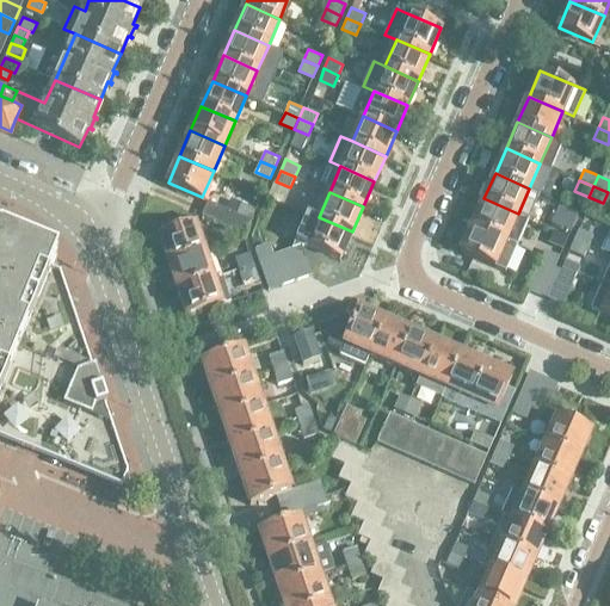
[(529,218),(518,214),(484,198),(473,224),(518,243),(529,218)]
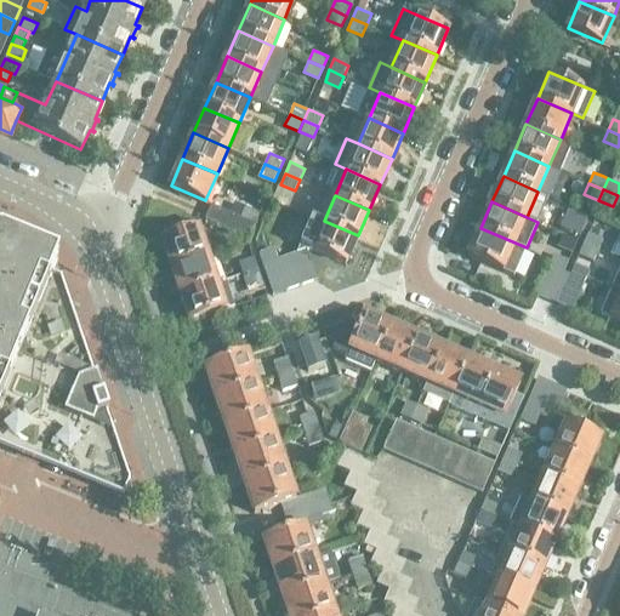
[(256,222),(242,216),(214,204),(208,218),(235,231),(238,227),(251,233),(256,222)]
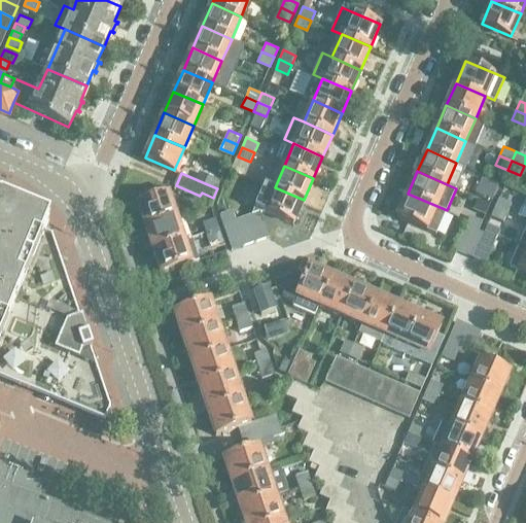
[(209,174),(205,183),(217,188),(221,179),(209,174)]
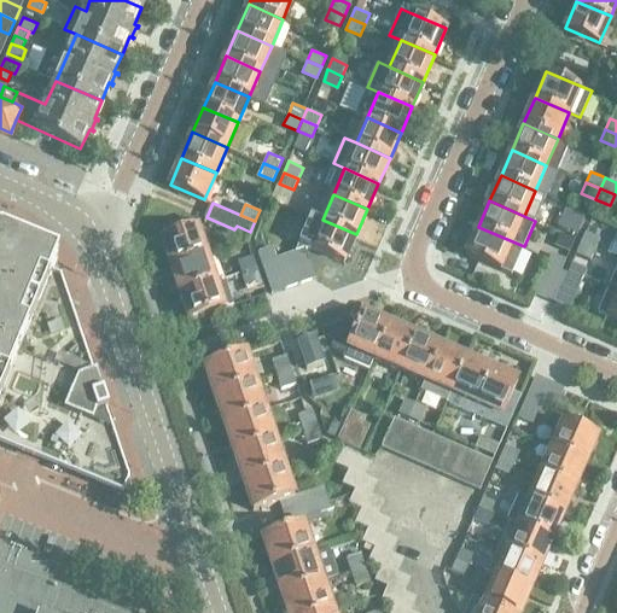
[(356,234),(322,220),(312,215),(297,249),(306,246),(308,245),(344,261),(356,234)]
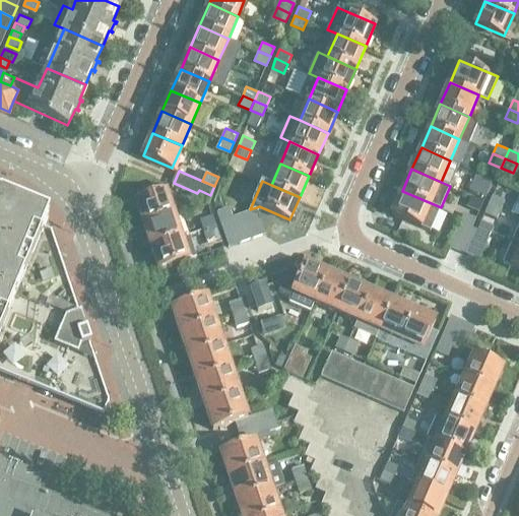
[(483,200),(488,191),(475,186),(471,195),(483,200)]
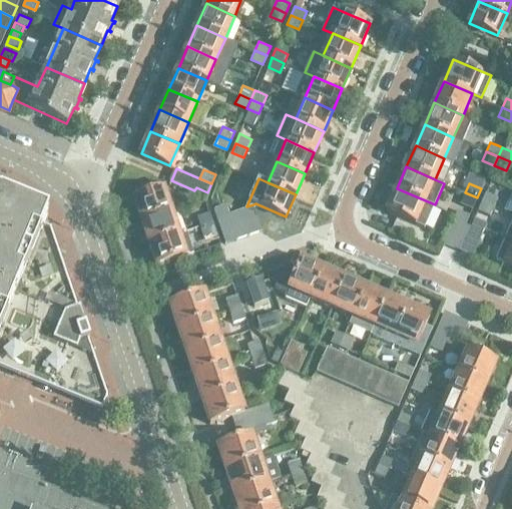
[(135,197),(142,220),(172,210),(164,186),(135,197)]
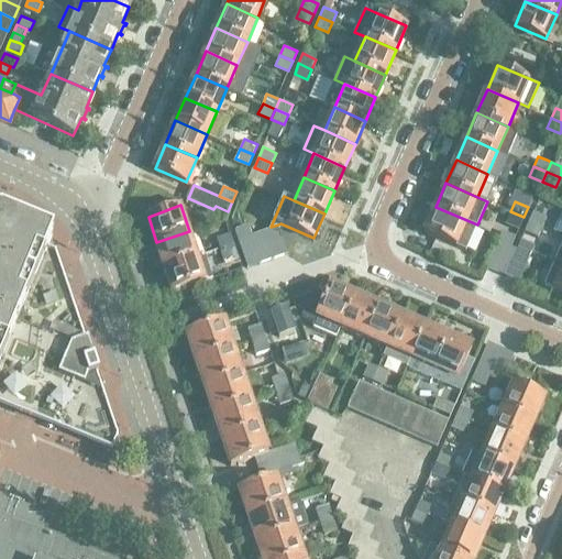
[(466,249),(477,225),(436,207),(425,231),(466,249)]
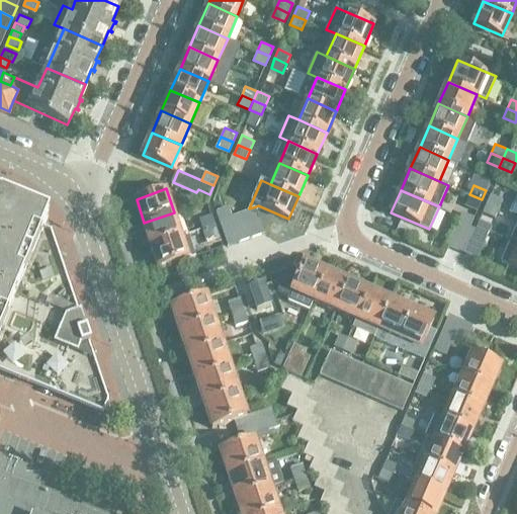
[(492,192),(488,202),(499,207),(504,198),(492,192)]
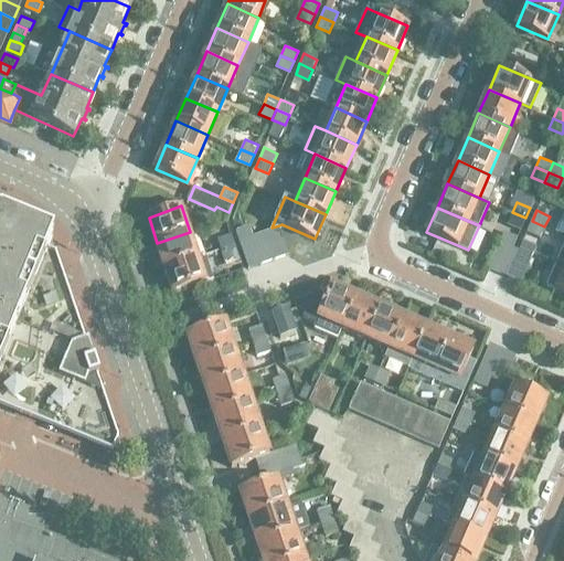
[(521,228),(525,218),(512,212),(508,222),(521,228)]
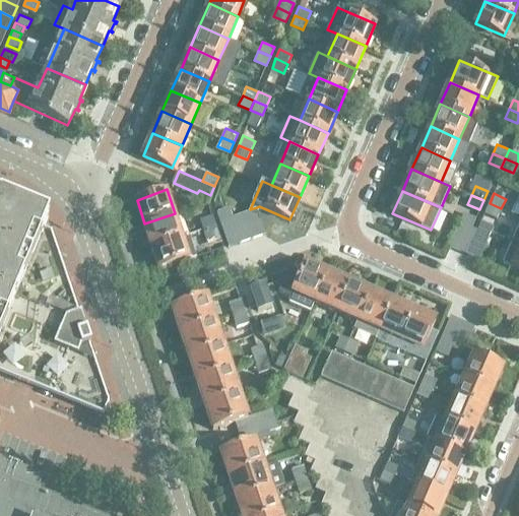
[(0,350),(1,351),(43,249),(37,246),(44,230),(49,216),(0,196),(0,350)]
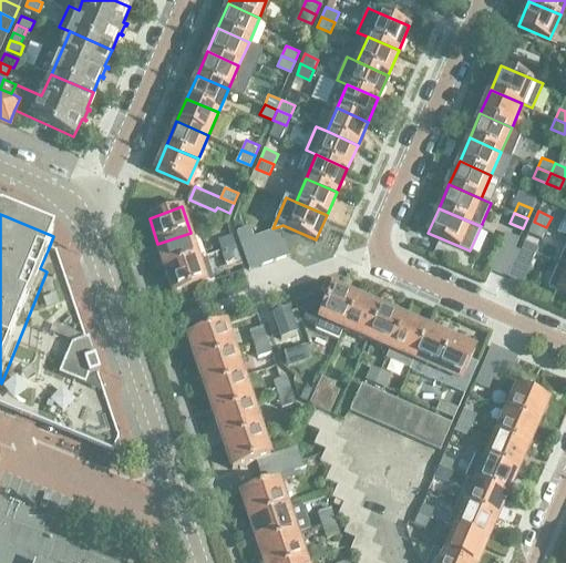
[(543,237),(546,227),(534,222),(530,232),(543,237)]
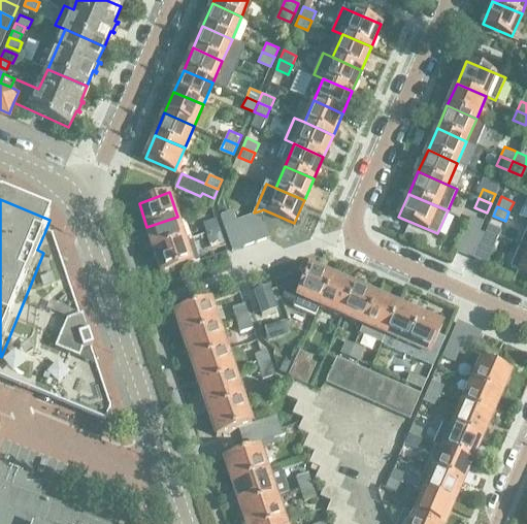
[(221,214),(224,223),(237,219),(233,209),(221,214)]
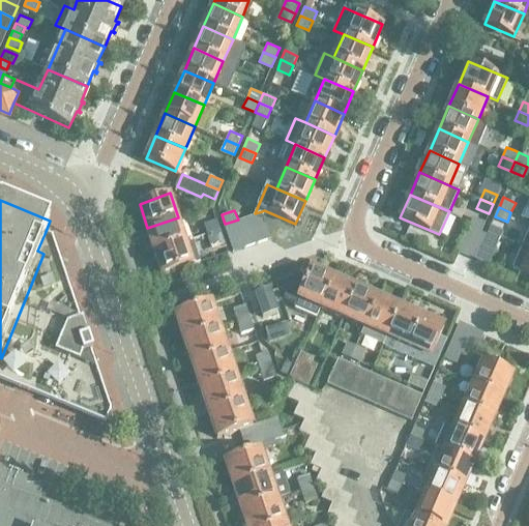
[(255,213),(250,215),(258,240),(270,236),(262,211),(255,213)]
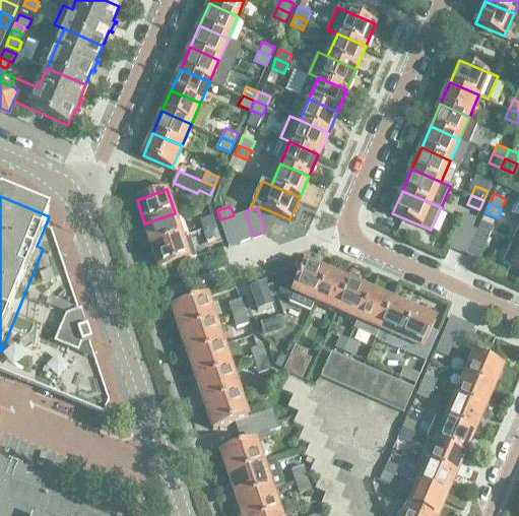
[(253,236),(245,211),(234,215),(242,240),(253,236)]
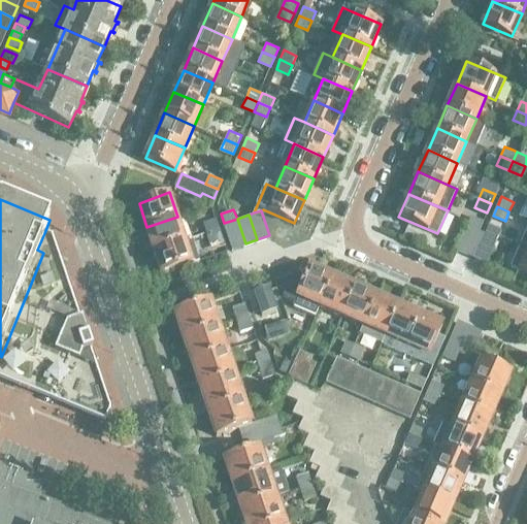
[(471,215),(467,224),(480,230),(484,221),(471,215)]
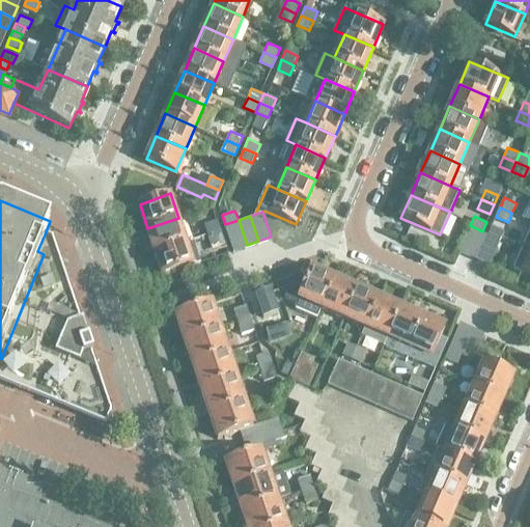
[(186,240),(178,218),(147,228),(156,250),(186,240)]
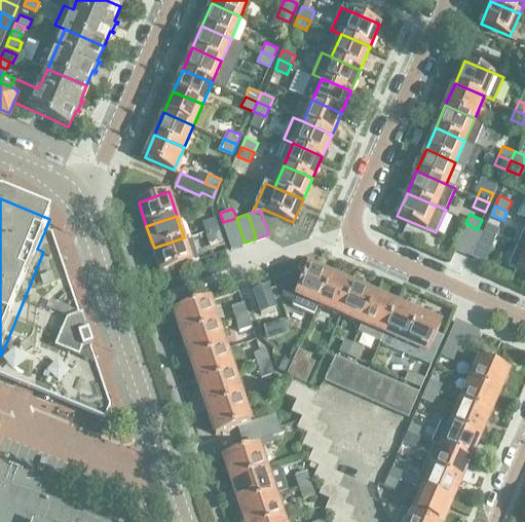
[(219,226),(216,216),(203,220),(207,230),(219,226)]
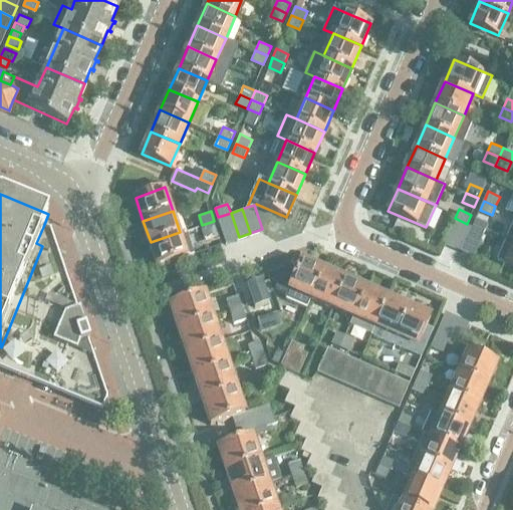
[(239,237),(231,213),(218,217),(226,241),(239,237)]
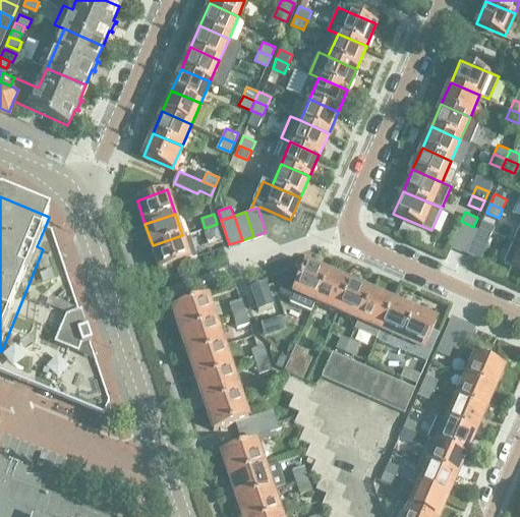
[(482,220),(478,229),(490,234),(495,225),(482,220)]
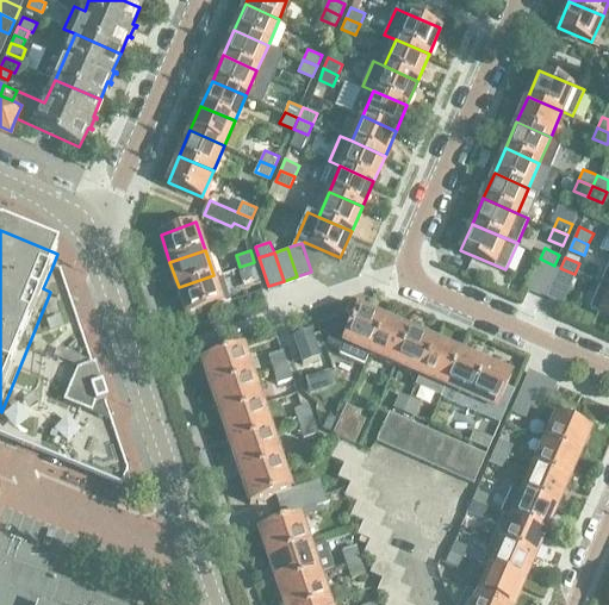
[(542,293),(554,266),(540,259),(528,286),(542,293)]
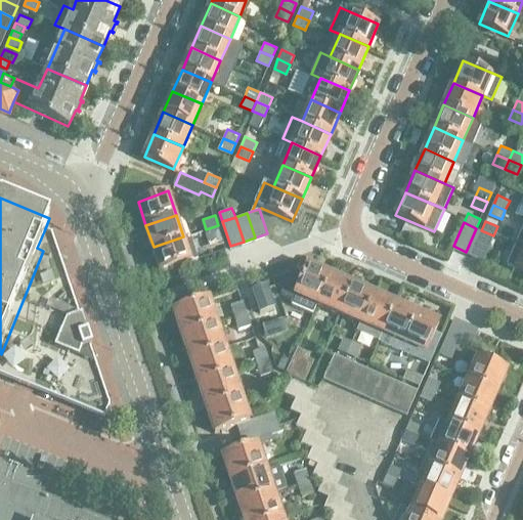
[(221,234),(218,225),(206,229),(209,239),(221,234)]
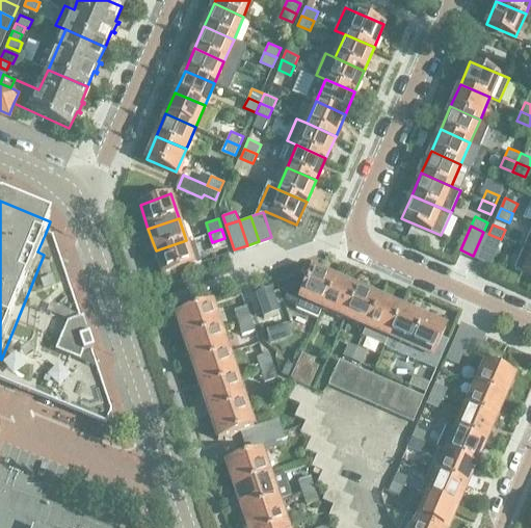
[(490,263),(501,239),(488,234),(478,258),(490,263)]
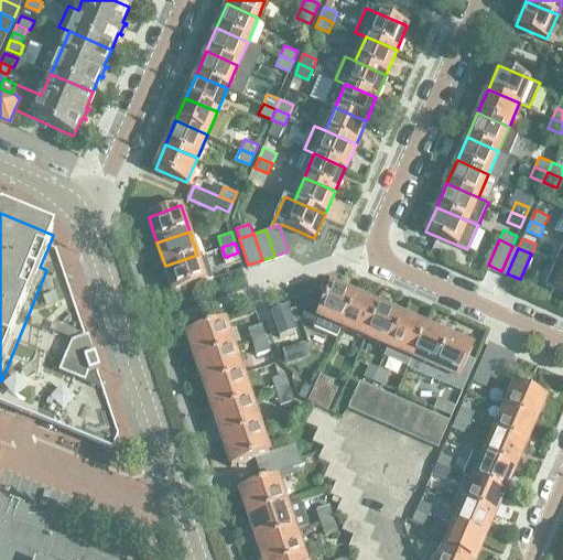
[(205,251),(197,255),(165,266),(173,291),(214,277),(205,251)]
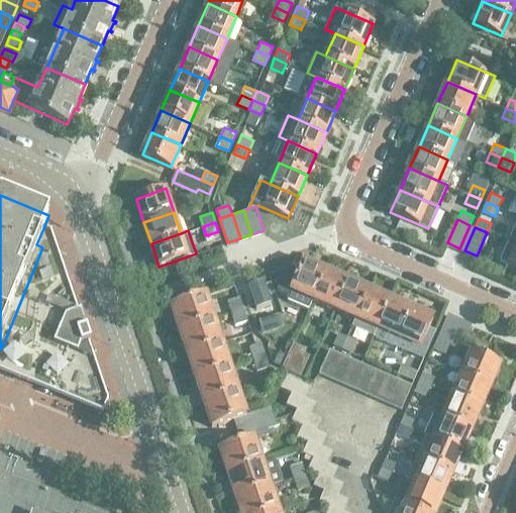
[(515,239),(511,237),(510,237),(501,260),(515,267),(515,239)]
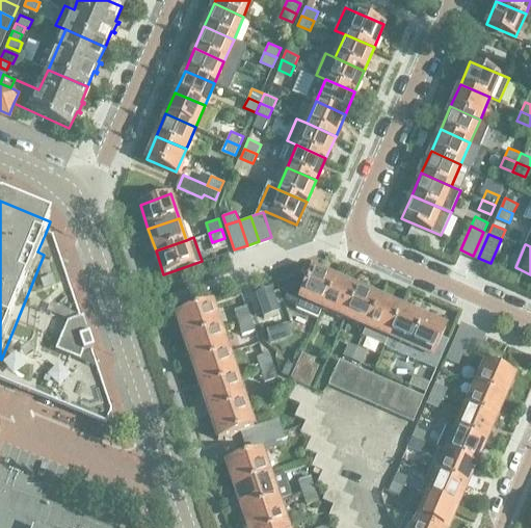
[(322,307),(336,278),(313,267),(308,279),(296,273),(286,296),(297,301),(295,307),(318,316),(322,307)]
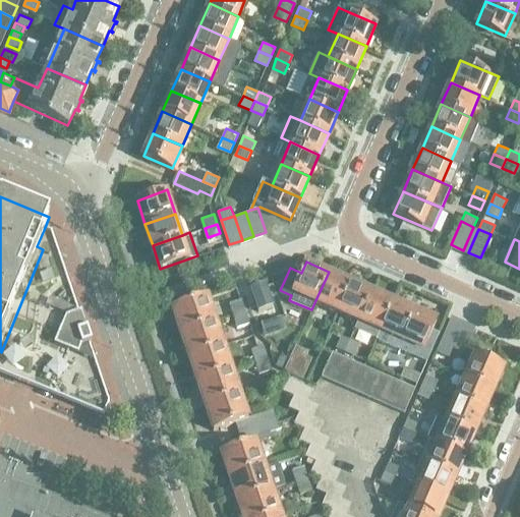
[(338,309),(350,281),(329,272),(315,300),(338,309)]
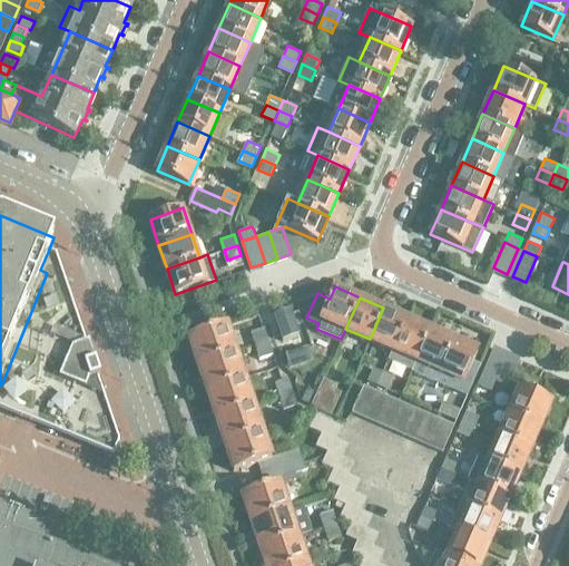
[(393,349),(406,319),(383,308),(370,339),(393,349)]
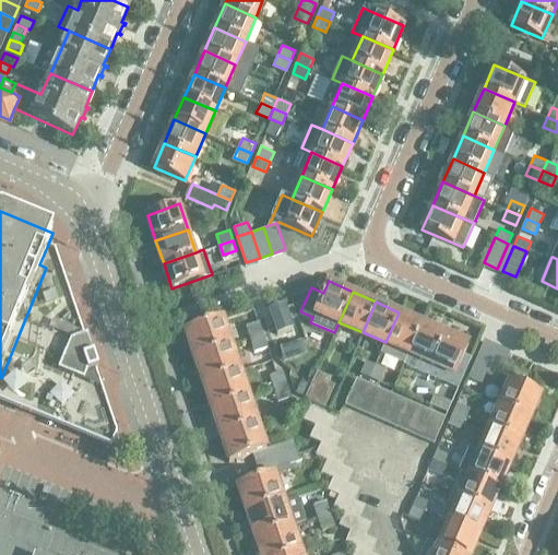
[(293,326),(286,304),(285,303),(270,308),(277,331),(293,326)]
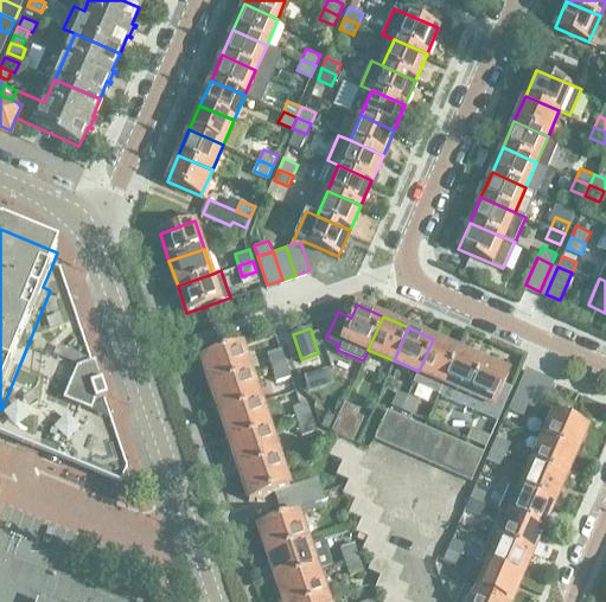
[(444,383),(458,350),(433,339),(419,371),(444,383)]
